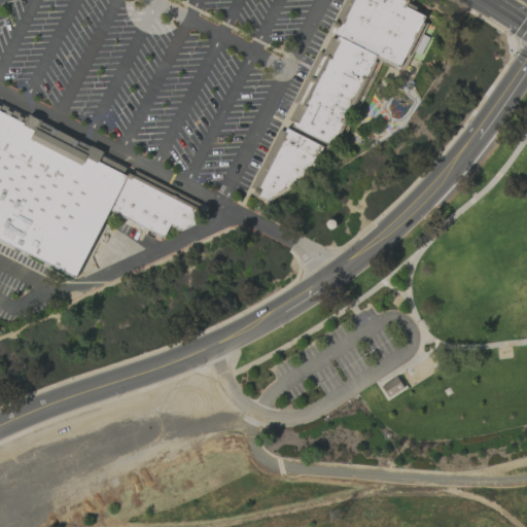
[(402,68),(428,16),(407,6),(409,2),(403,0),(356,0),(338,35),(341,36),(380,57),(402,68)]
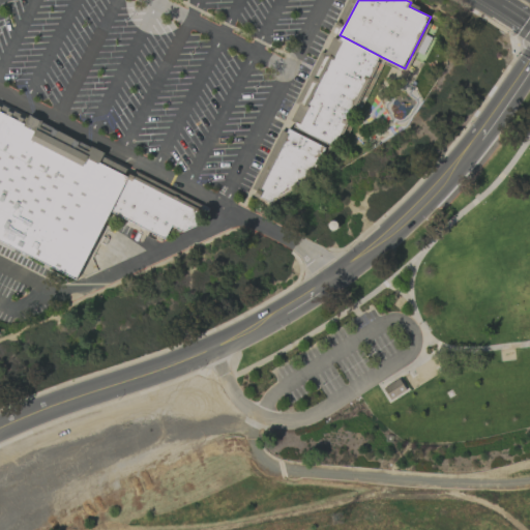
[(382,57),(339,149),(296,127),(343,36),(382,57)]
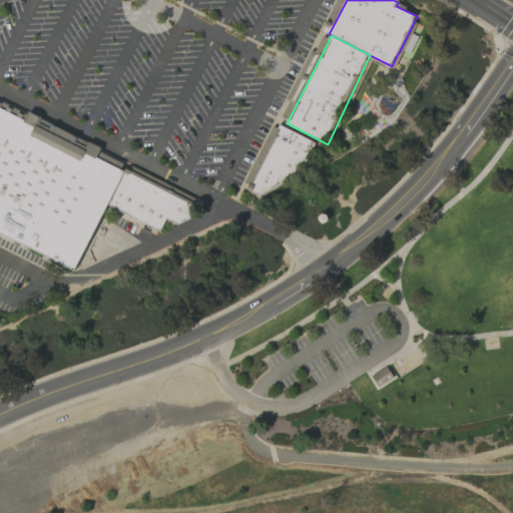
[(109,205),(75,272),(0,232),(0,107),(126,172),(109,205)]
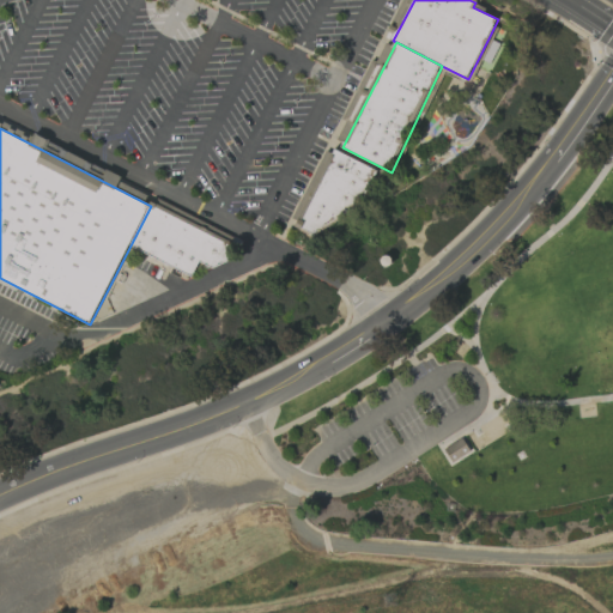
[(380,173),(363,204),(313,235),(299,228),(337,150),(380,173)]
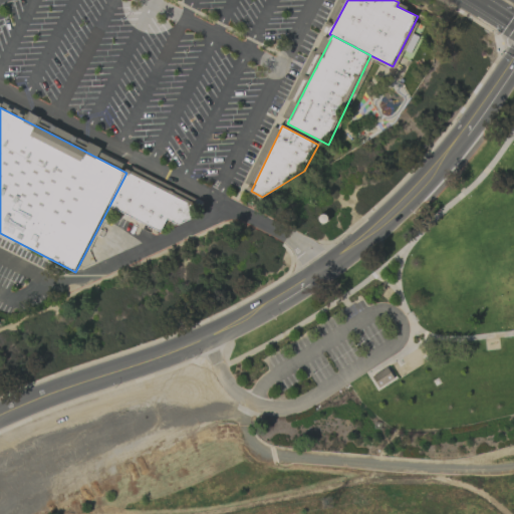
[(179,226),(193,220),(198,209),(126,173),(109,206),(163,233),(169,220),(179,226)]
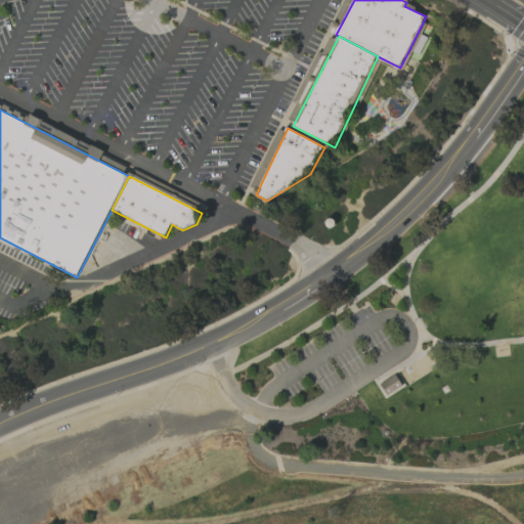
[(379,385),(386,396),(401,386),(395,376),(386,381),(379,385)]
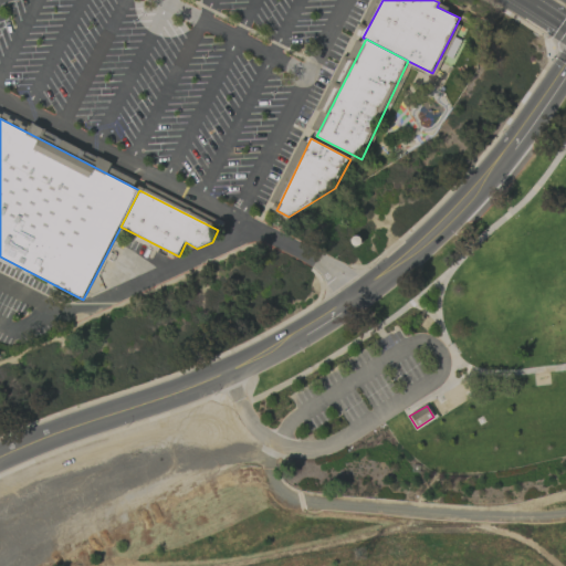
All buildings are outlined.
